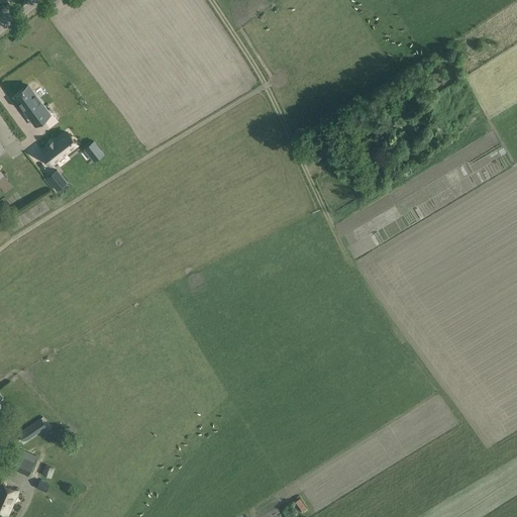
[(21,90),(14,96),(24,110),(25,109),(30,116),(31,114),(38,123),(43,120),(50,115),(43,105),(28,85),(23,89),(23,88),(21,90)]
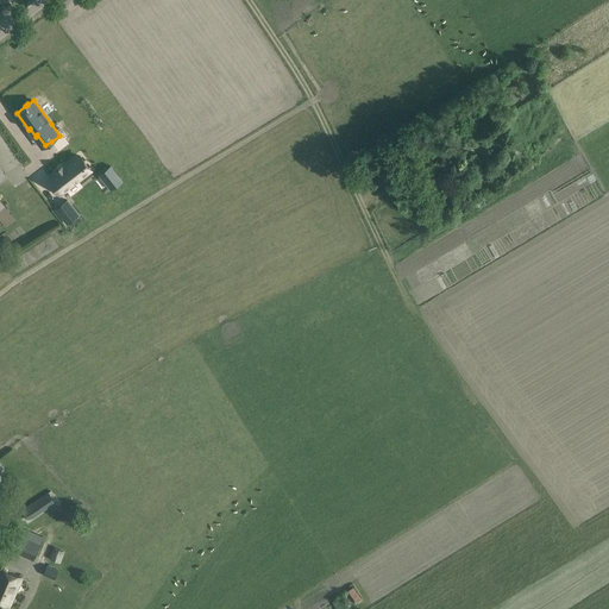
[(449,114),(458,132),(465,129),(456,111),(449,114)]
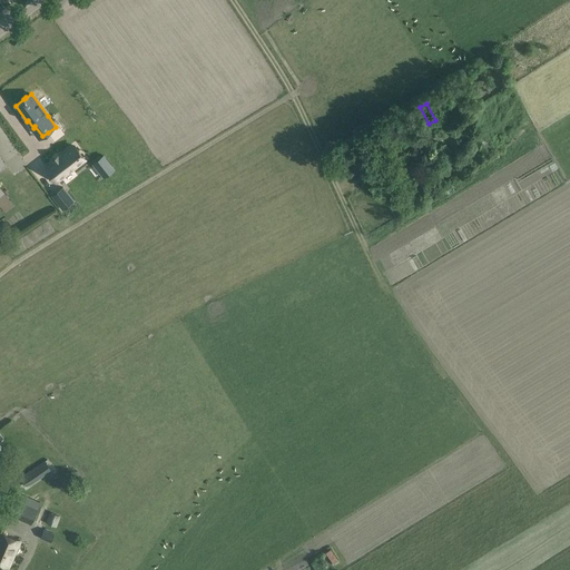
[(458,129),(472,120),(469,116),(455,125),(458,129)]
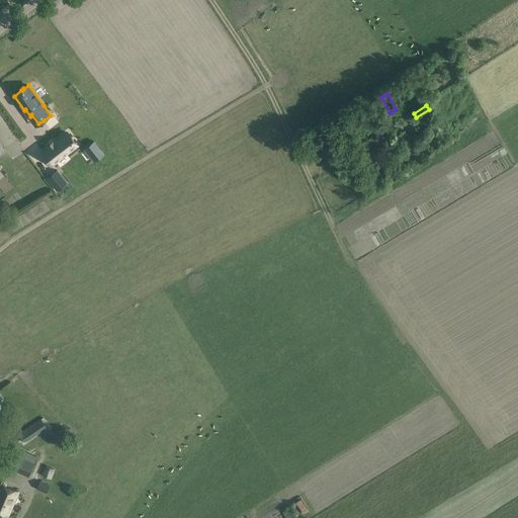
[(362,116),(369,126),(373,122),(366,113),(362,116)]
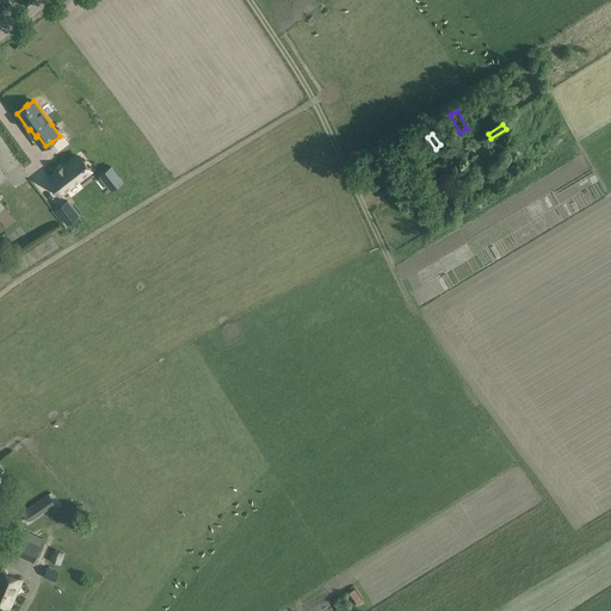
[(477,154),(469,160),(481,179),(491,173),(488,168),(487,168),(477,154)]
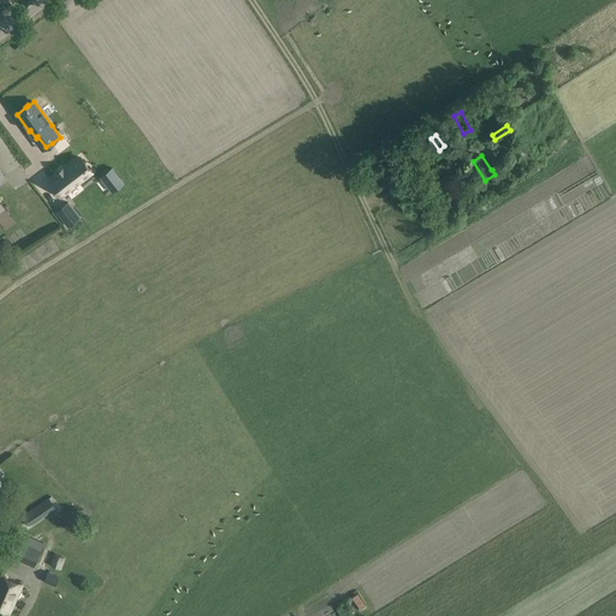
[(58,175),(51,181),(61,195),(92,172),(80,158),(66,169),(65,167),(58,173),(58,175)]
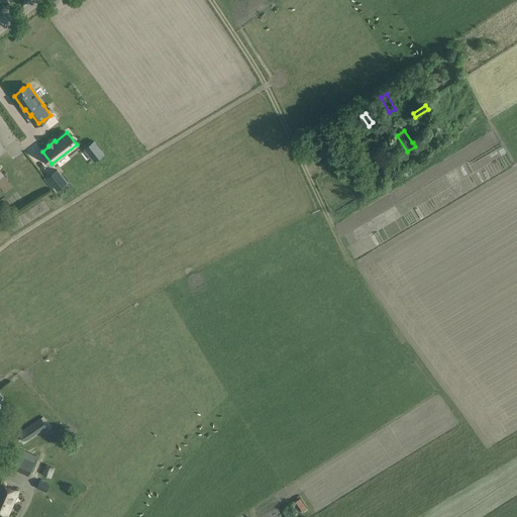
[(94,140),(85,148),(94,161),(104,153),(94,140)]
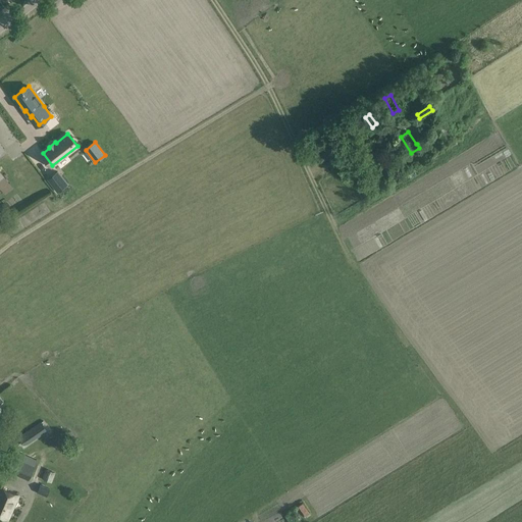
[(398,160),(406,156),(404,152),(396,156),(398,160)]
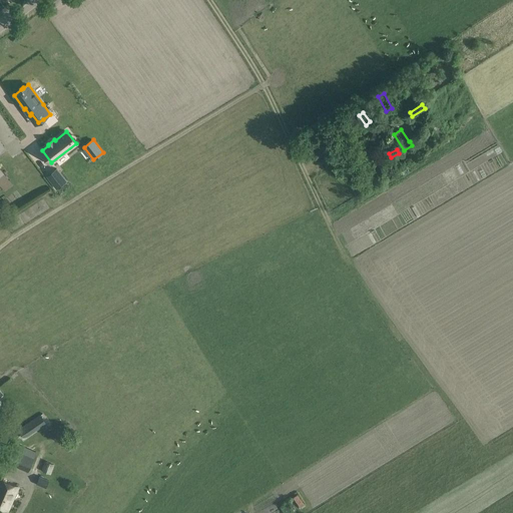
[(0,184),(5,191),(13,184),(0,168),(0,184)]
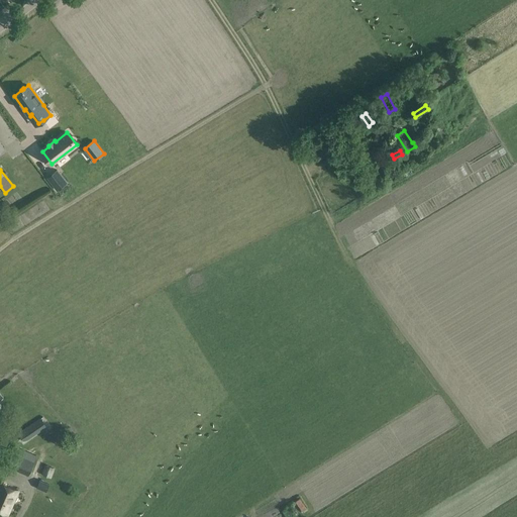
[(58,190),(67,182),(57,170),(47,177),(58,190)]
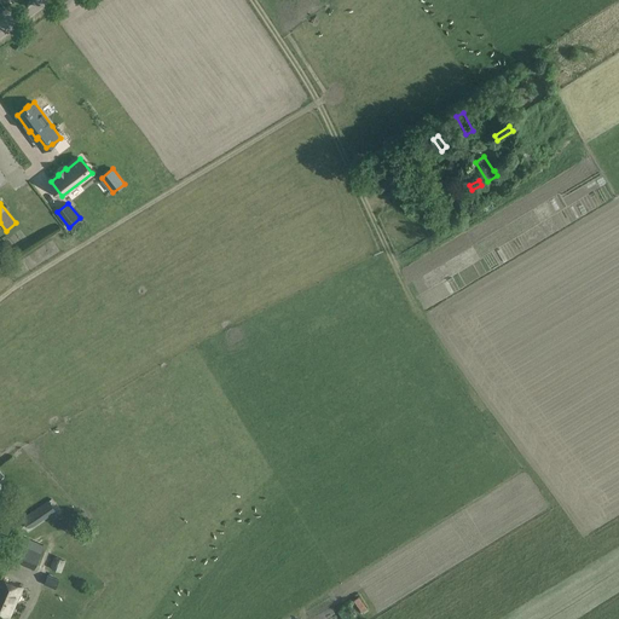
[(56,512),(48,501),(22,519),(29,530),(56,512)]
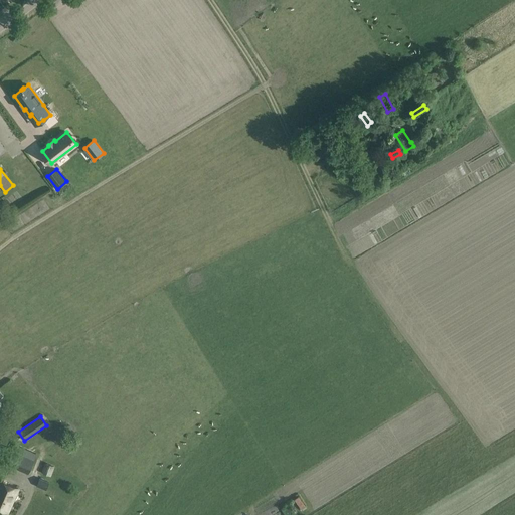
[(12,444),(3,462),(28,474),(37,454),(28,449),(27,451),(12,444)]
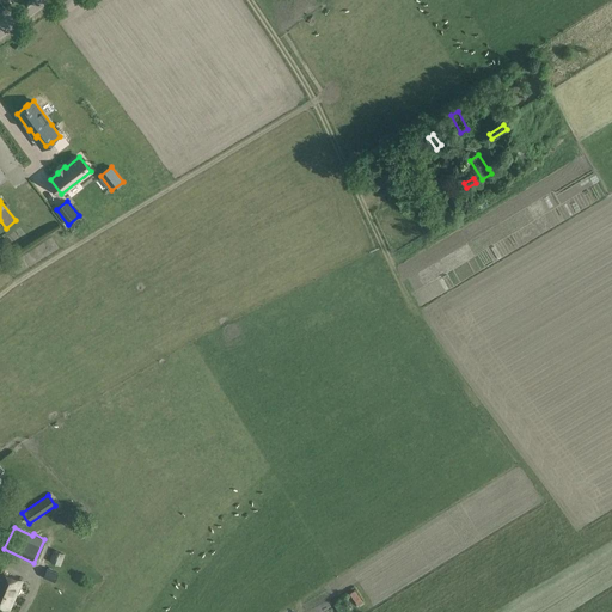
[(60,565),(65,555),(54,550),(49,561),(60,565)]
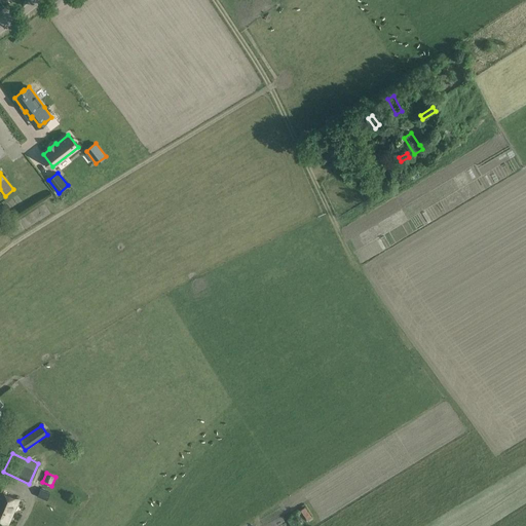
[(40,488),(37,496),(47,500),(50,492),(40,488)]
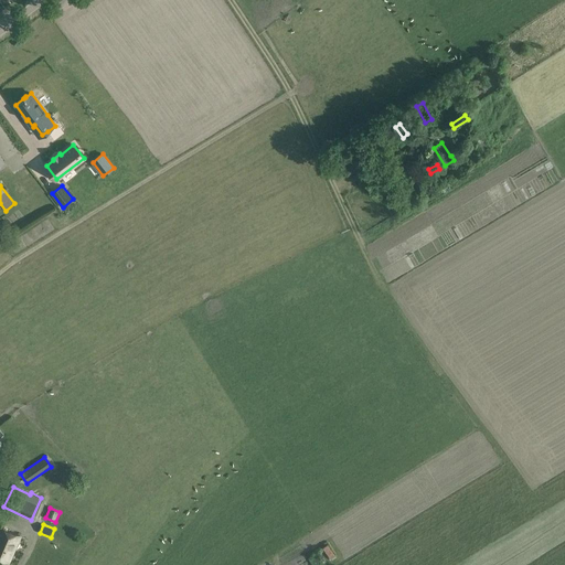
[(0,558),(10,563),(21,536),(0,526),(0,558)]
